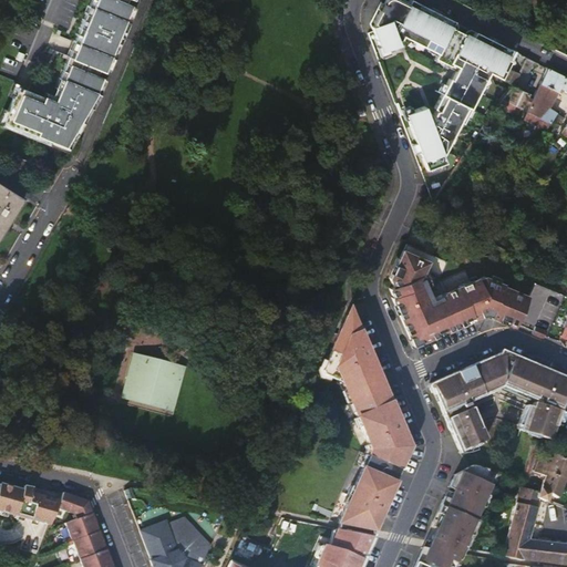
[(93,0),(84,23),(81,31),(70,59),(65,70),(51,103),(16,88),(1,123),(62,147),(101,76),(109,59),(103,57),(106,50),(111,52),(123,22),(119,20),(121,13),(125,16),(131,0),(93,0)]
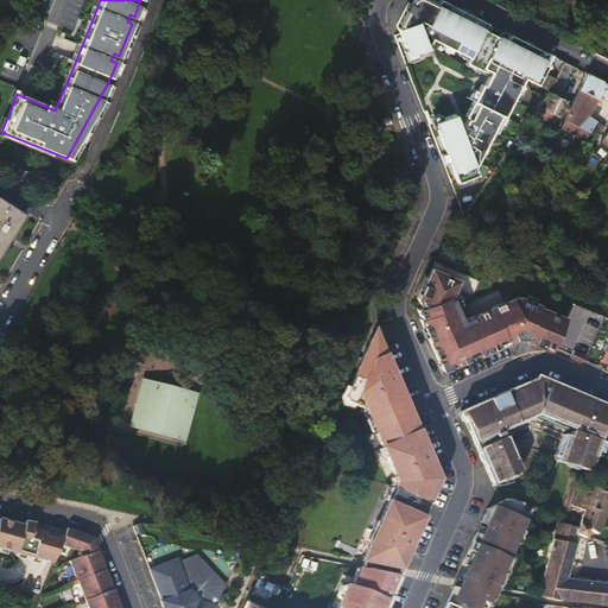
[(492,71),(485,86),(482,84),(466,116),(468,118),(464,125),(457,121),(455,114),(435,121),(458,183),(479,175),(475,166),(501,114),(505,116),(524,76),(537,82),(542,71),(543,71),(546,64),(544,63),(549,52),(506,31),(501,33),(499,37),(491,32),(493,29),(491,24),(443,0),(438,0),(437,4),(430,0),(416,0),(410,11),(407,10),(400,24),(401,26),(398,27),(409,55),(428,48),(426,43),(429,42),(431,37),(461,52),(462,50),(470,55),(468,59),(477,64),(476,67),(483,70),(485,68),(492,71)]
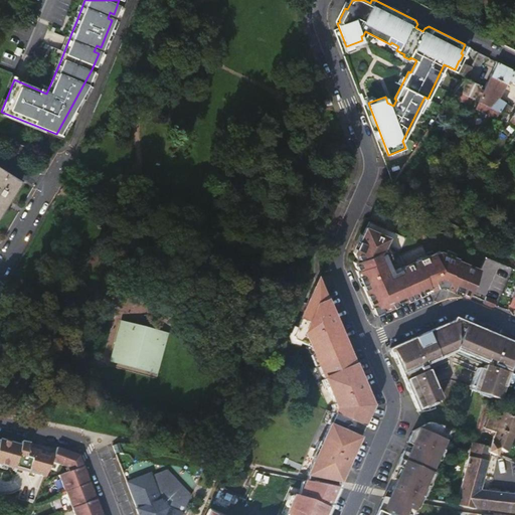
[(473,78),(484,54),(478,51),(471,65),(460,60),(459,60),(455,69),(473,78)]
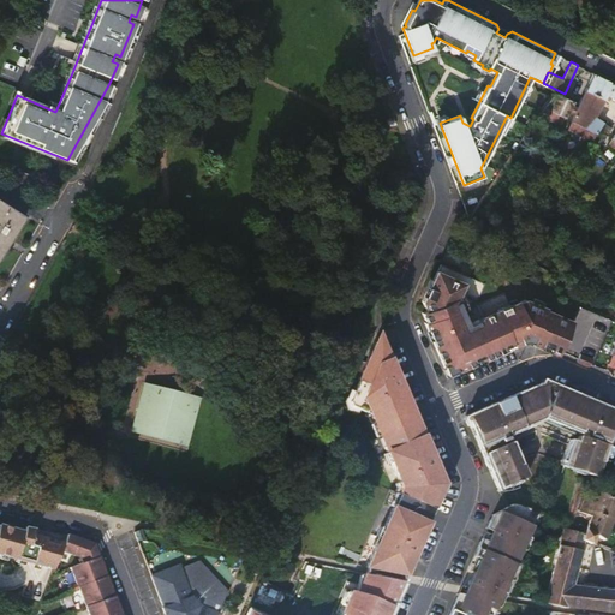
[(614,131),(610,138),(614,141),(614,84),(592,73),(573,115),(571,123),(595,135),(595,133),(607,137),(607,132),(599,130),(604,125),(609,129),(614,120),(614,119),(599,109),(607,94),(614,97),(614,131)]
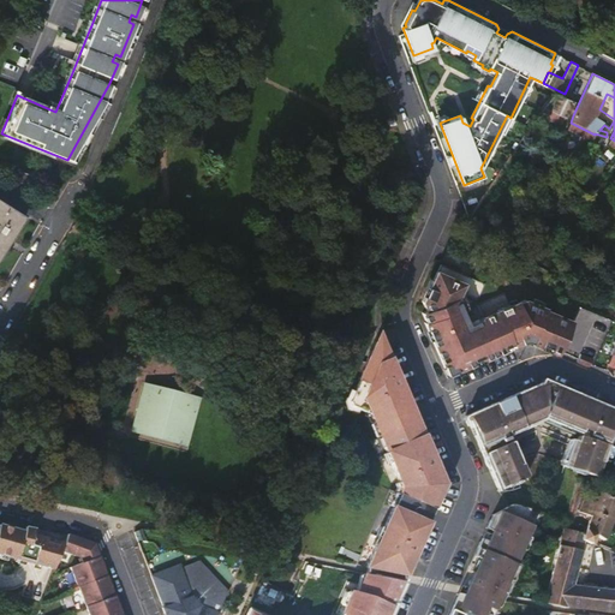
[(572,102),(555,94),(555,96),(554,95),(549,111),(563,119),(572,102)]
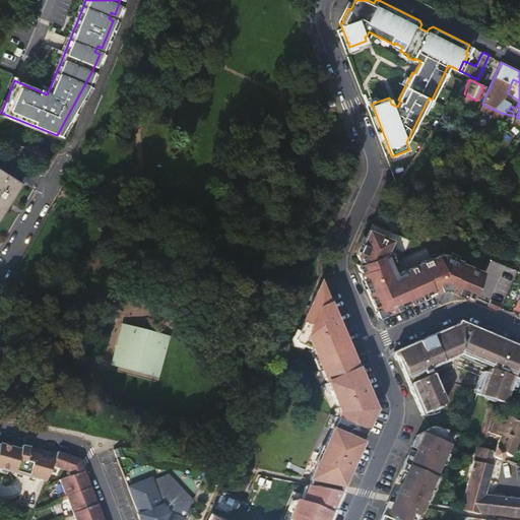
[(473,106),(476,101),(464,93),(460,91),(456,96),(473,106)]
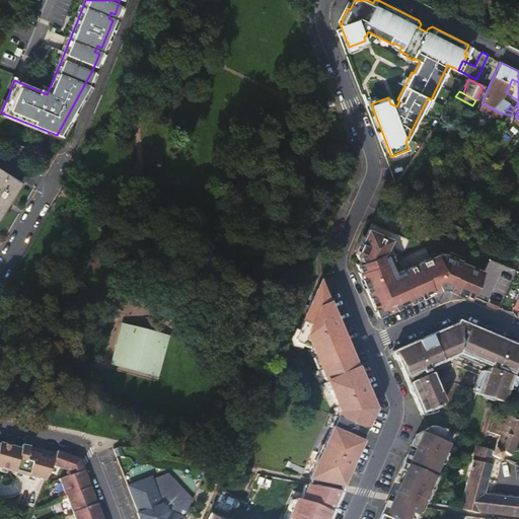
[(499,120),(502,114),(482,103),(478,108),(499,120)]
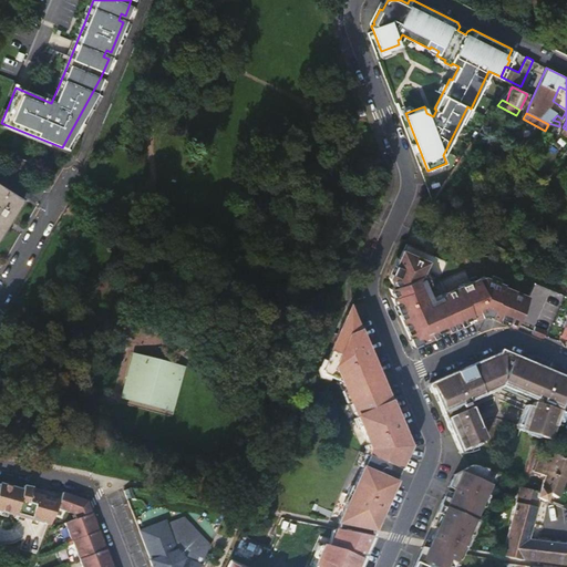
[(9,156),(6,164),(14,167),(19,168),(22,169),(26,163),(9,156)]
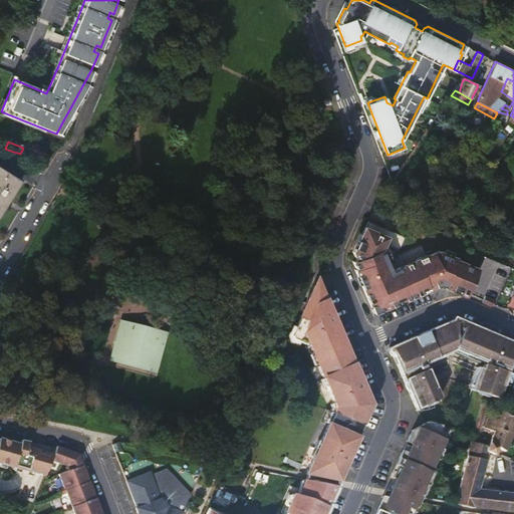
[(463,169),(469,172),(484,148),(478,145),(463,169)]
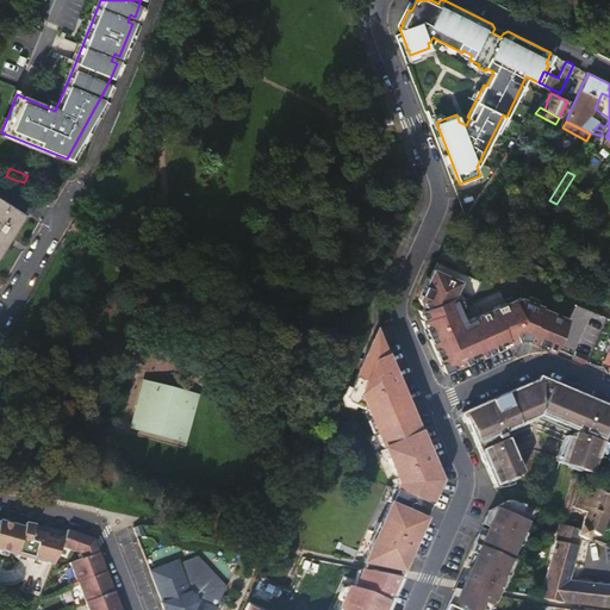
[(0,248),(7,236),(20,216),(14,212),(12,211),(0,203),(0,248)]
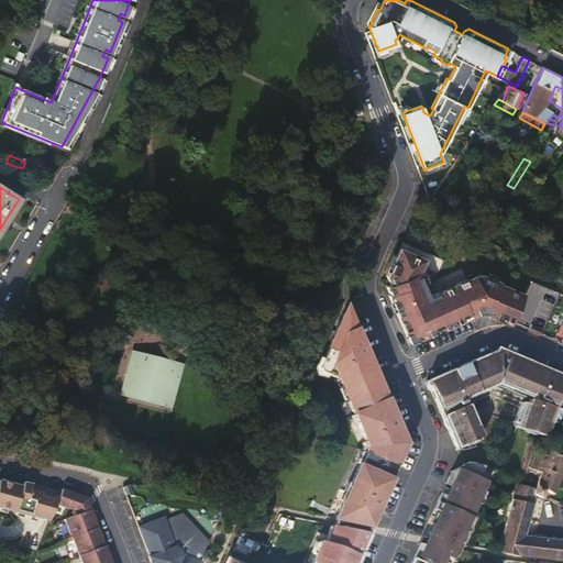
[(479,222),(474,232),(482,236),(484,238),(489,229),(479,222)]
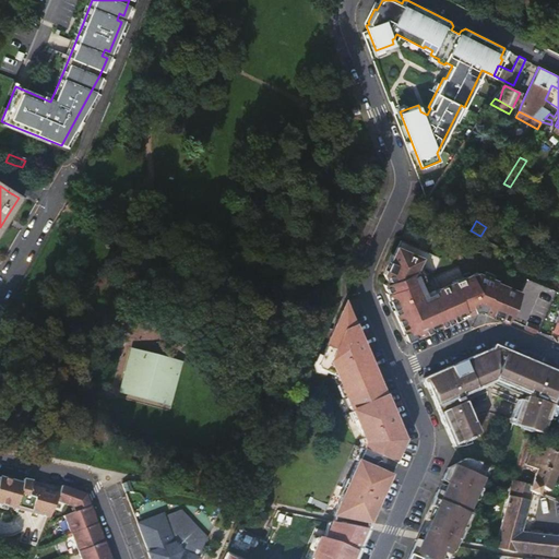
[(471,230),(461,247),(464,248),(470,249),(478,235),(471,230)]
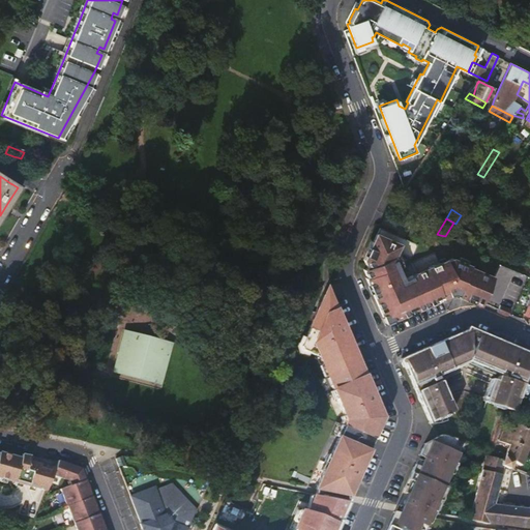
[(435,252),(432,253),(412,262),(411,260),(418,244),(380,227),(378,233),(377,233),(374,241),(373,240),(364,259),(367,267),(364,269),(369,276),(366,277),(380,307),(385,305),(387,312),(384,314),(384,316),(386,319),(389,320),(393,318),(393,319),(403,315),(410,312),(409,310),(421,304),(422,306),(431,302),(430,300),(448,292),(449,289),(482,302),(493,275),(470,266),(471,265),(452,258),(440,264),(435,252)]
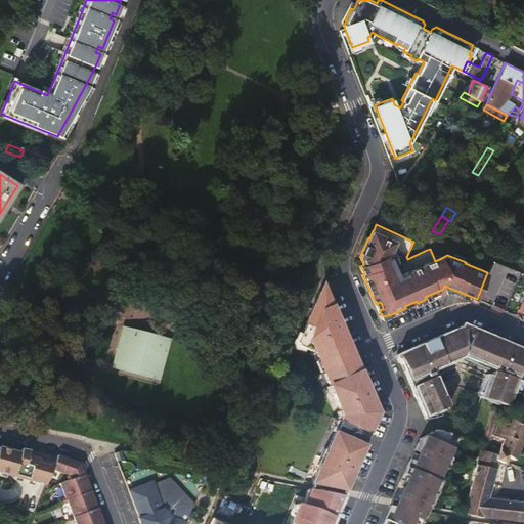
[(320,287),(311,308),(307,306),(300,322),(304,324),(297,342),(298,345),(314,352),(316,358),(348,344),(342,332),(340,325),(322,287),(321,287),(320,287)]
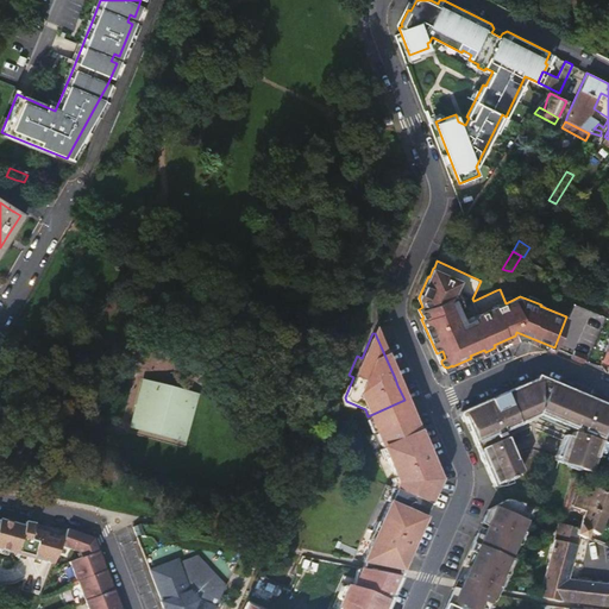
[(571,357),(583,363),(586,355),(575,349),(571,357)]
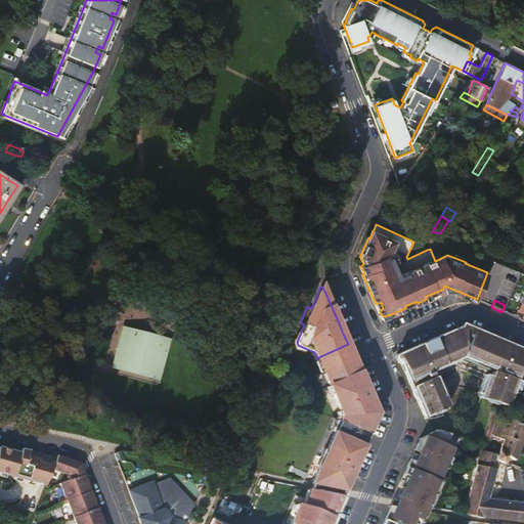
[(455,328),(397,354),(404,370),(425,418),(426,419),(427,419),(428,419),(429,419),(431,418),(432,418),(433,417),(434,417),(435,416),(436,416),(437,415),(438,413),(437,410),(439,410),(438,408),(446,404),(433,375),(430,376),(426,378),(425,375),(429,373),(430,373),(429,370),(432,369),(431,367),(434,366),(435,368),(453,360),(452,358),(461,355),(491,368),(497,370),(495,374),(490,372),(489,375),(487,379),(482,377),(476,391),(478,393),(478,396),(508,405),(523,366),(523,351),(515,348),(514,351),(504,348),(507,342),(465,324),(455,328)]
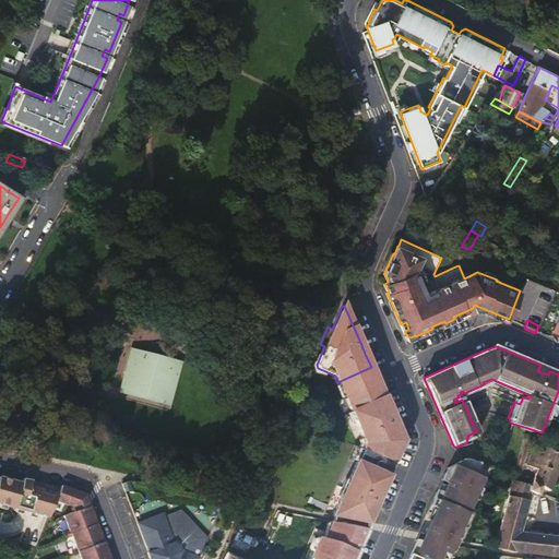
[(132,349),(123,385),(171,397),(181,363),(132,349)]
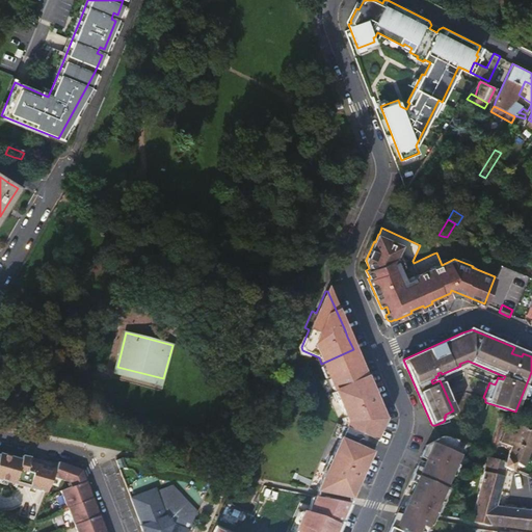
[(531,353),(520,349),(514,347),(511,353),(522,356),(523,353),(531,356),(531,353)]
